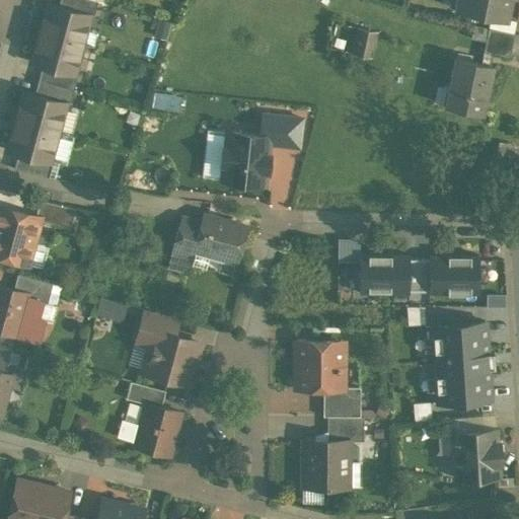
[(96,0),(59,0),(58,5),(88,14),(88,15),(92,16),(96,0)]
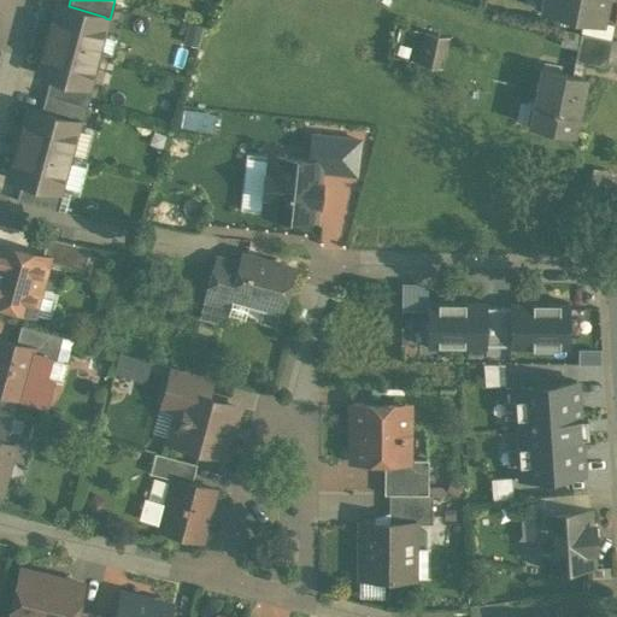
[(546,0),(544,9),(601,22),(605,0),(546,0)]
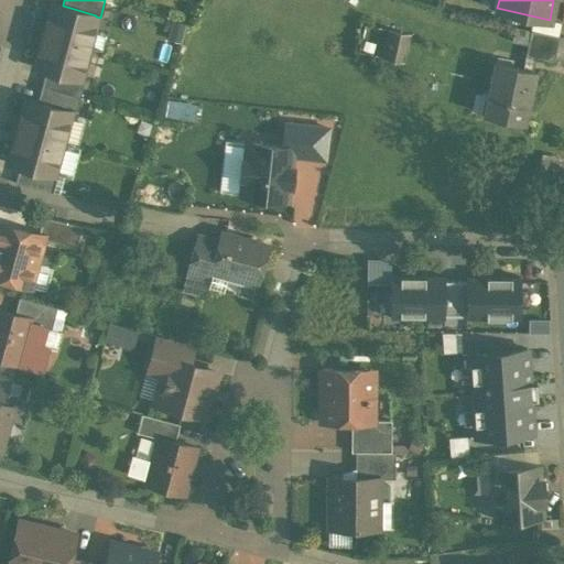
[(63,6),(52,3),(34,66),(45,69),(79,79),(79,77),(96,17),(96,15),(63,6)]
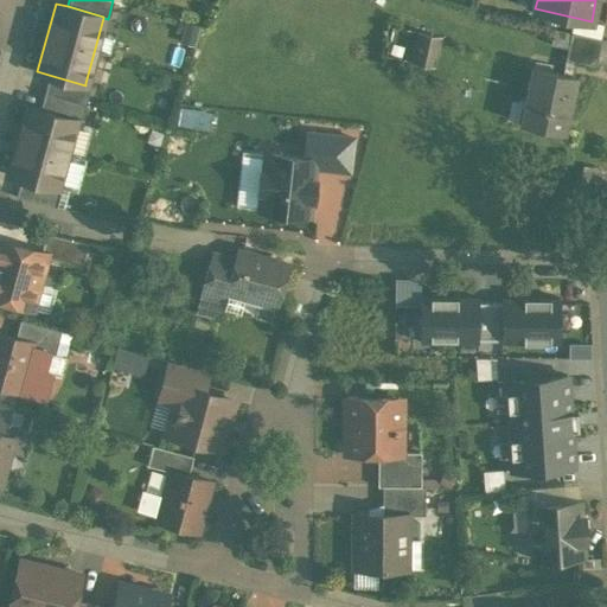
[(439,36),(419,32),(413,62),(432,65),(439,36)]
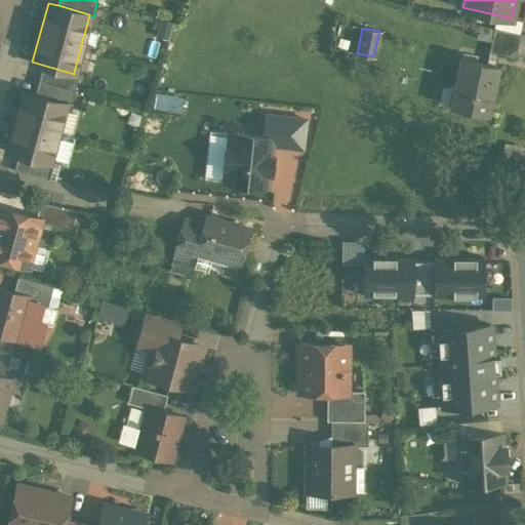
[(520,34),(494,29),(489,51),(515,57),(520,34)]
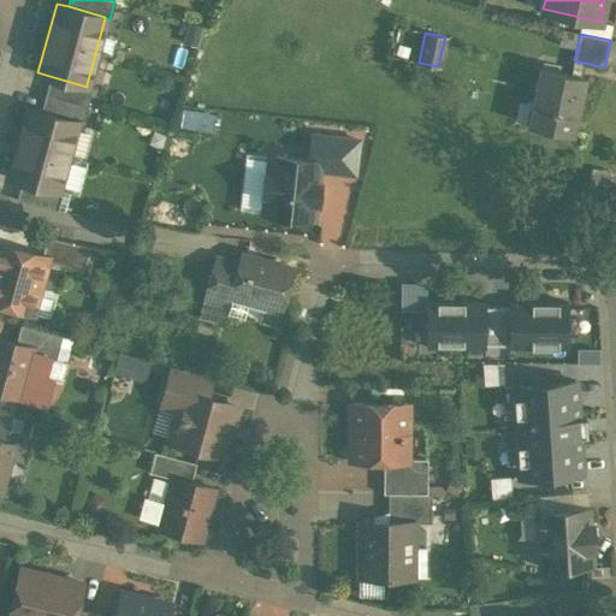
[(582,77),(540,67),(533,104),(520,101),(515,119),(528,123),(528,124),(570,132),(582,77)]
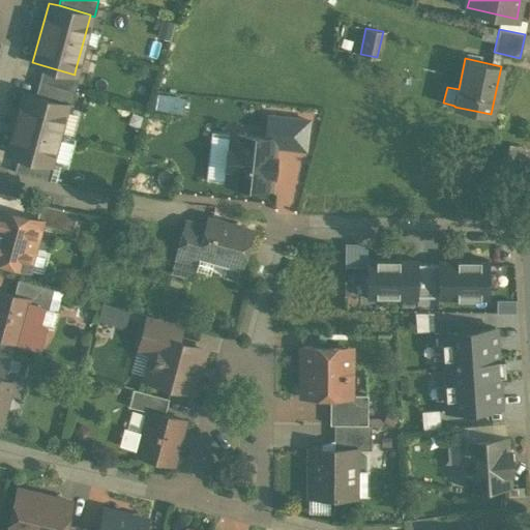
[(75,75),(42,65),(38,81),(75,90),(79,74),(75,72),(75,75)]
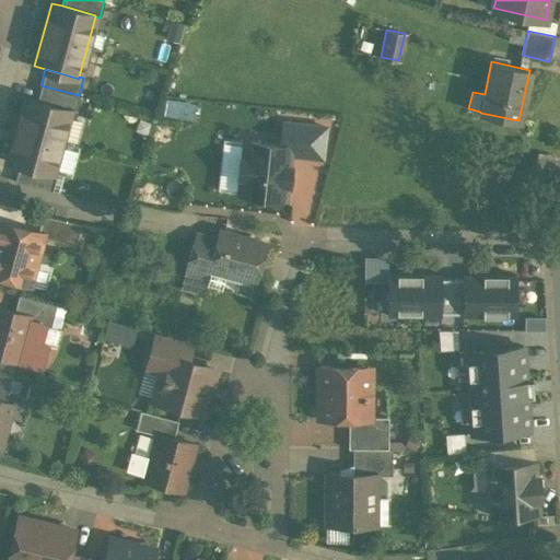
[(79,95),(41,85),(36,101),(69,111),(69,112),(73,113),(79,95)]
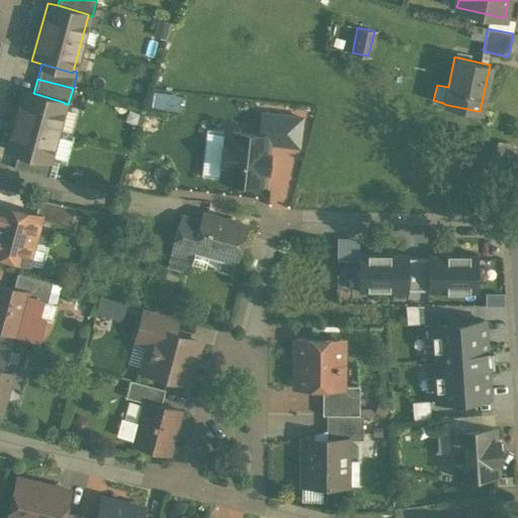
[(33,93),(23,90),(7,149),(17,152),(49,160),(49,159),(64,103),(64,102),(33,93)]
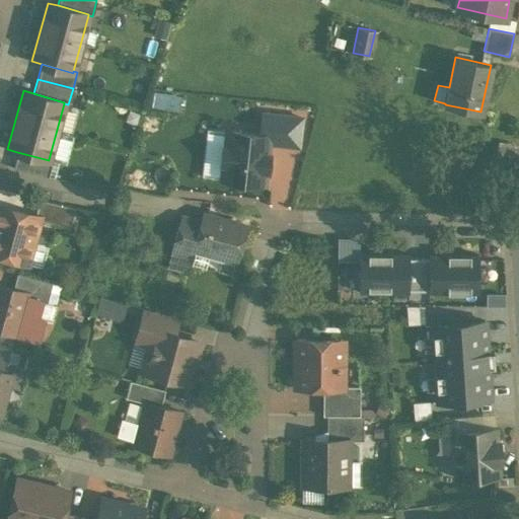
[(49,160),(17,152),(13,167),(49,176),(53,160),(49,159),(49,160)]
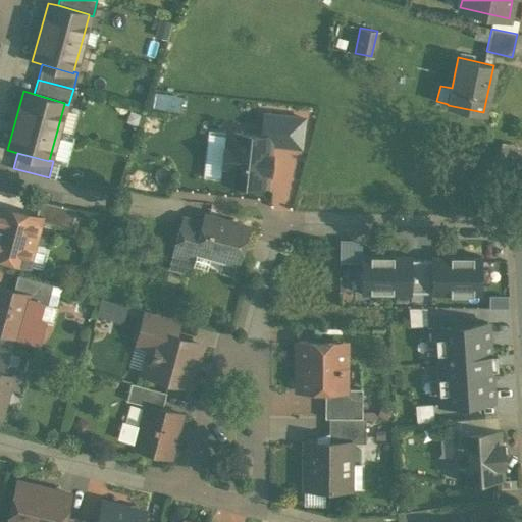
[(74,209),(39,200),(35,216),(39,217),(38,220),(69,229),(74,209)]
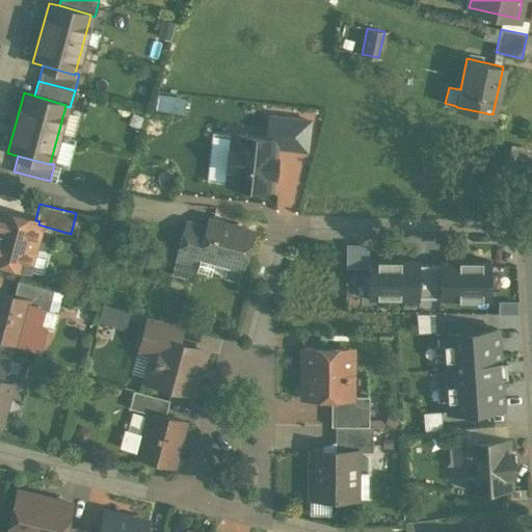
[(35,220),(0,210),(0,262),(26,269),(38,224),(40,221),(35,220)]
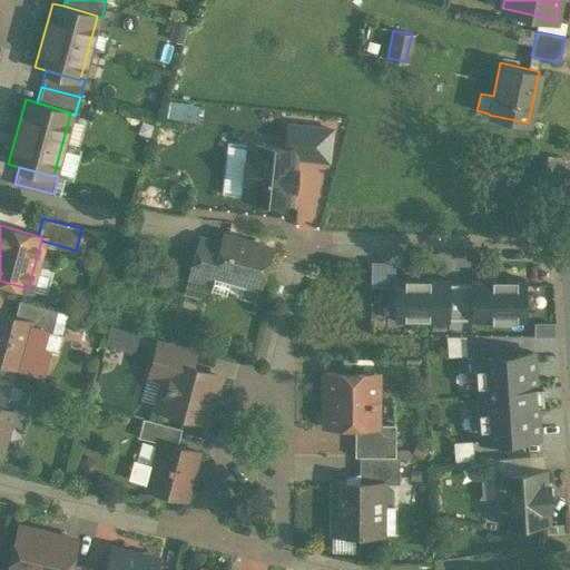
[(269,247),(224,235),(220,243),(213,273),(215,274),(229,277),(258,285),(269,247)]
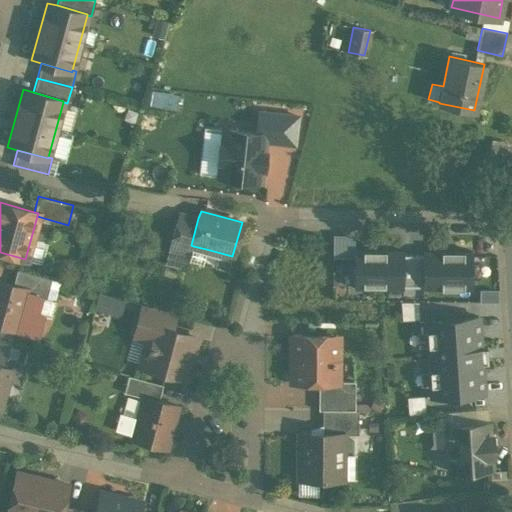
[(198,218),(178,213),(170,246),(191,252),(193,246),(191,245),(198,218)]
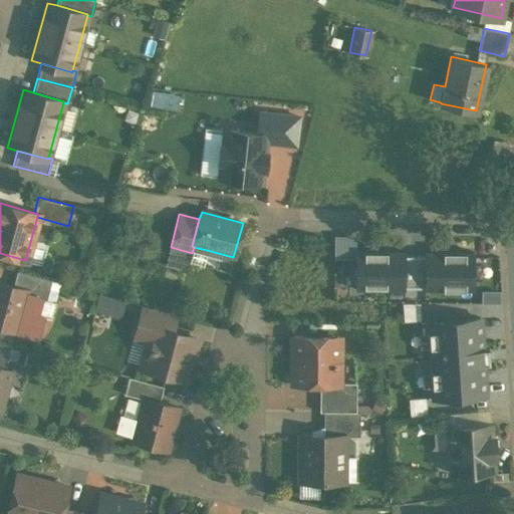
[(192,253),(171,247),(167,263),(187,269),(189,261),(190,261),(192,253)]
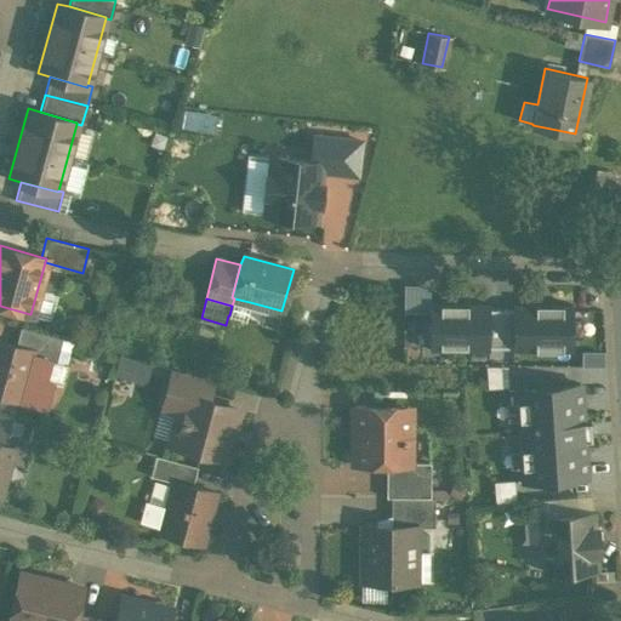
[(250,302),(234,298),(232,306),(229,315),(245,320),(250,302)]
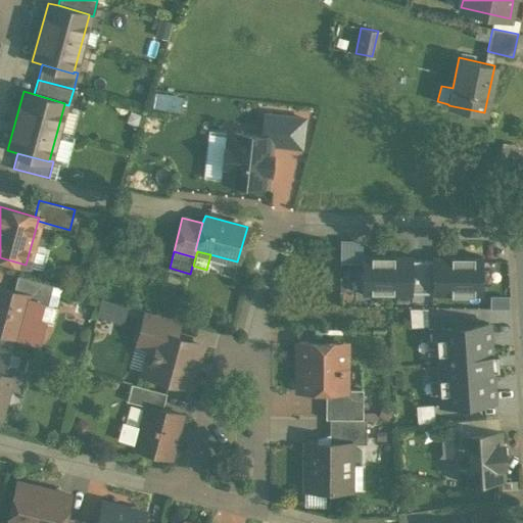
[(412,256),(362,255),(361,294),(411,295),(412,256)]
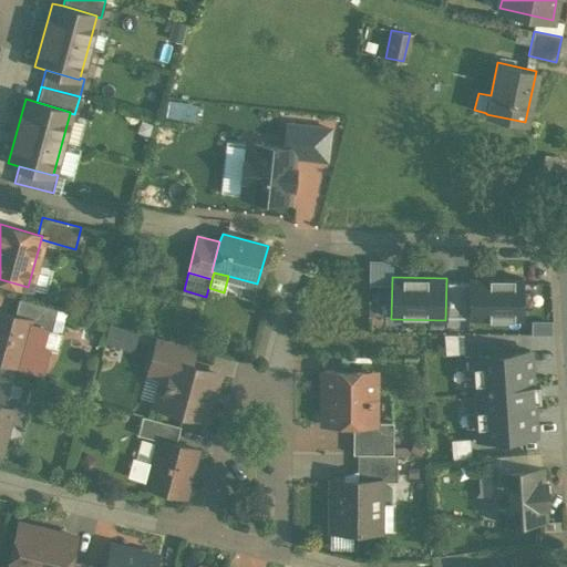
[(523,278),(468,278),(467,320),(522,320),(523,278)]
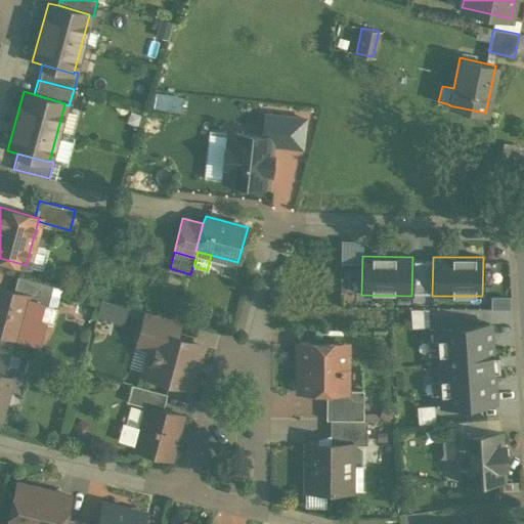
[(52,286),(16,275),(12,291),(27,295),(26,300),(47,305),(52,286)]
